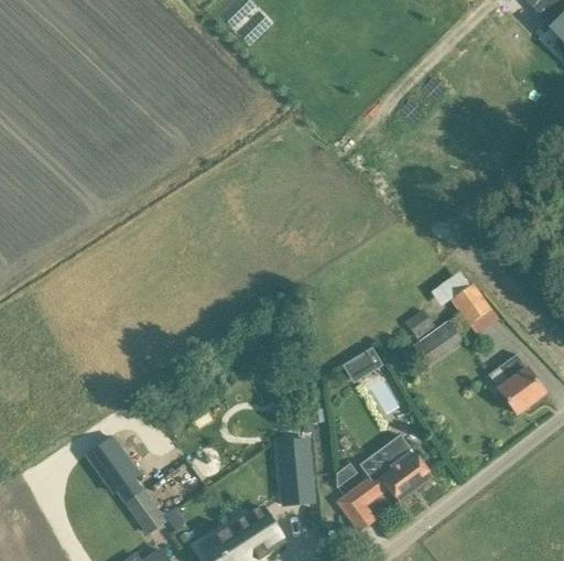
[(550,0),(538,12),(552,27),(541,36),(550,45),(563,60),(563,0),(550,0)]
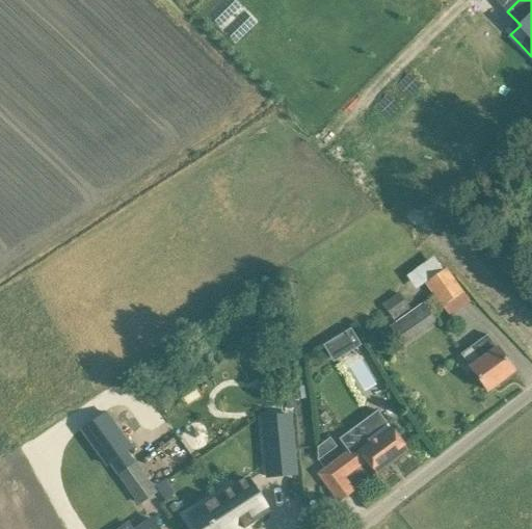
[(449,314),(470,299),(446,266),(425,282),(449,314)]
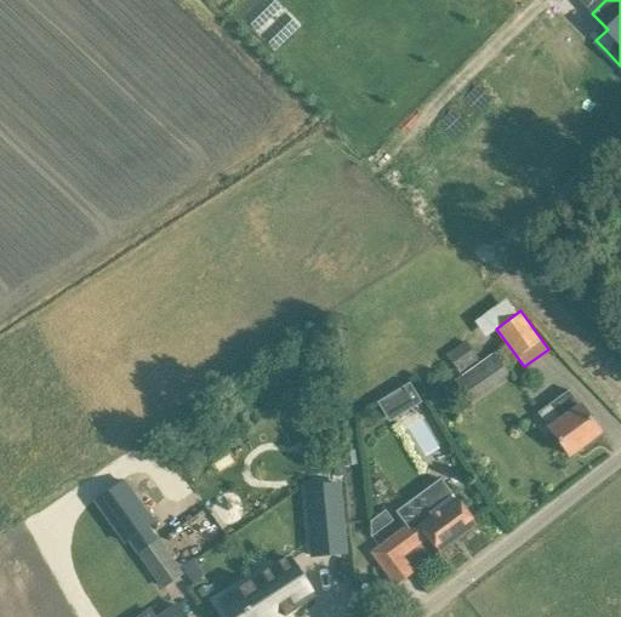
[(460,372),(479,358),(465,338),(445,353),(460,372)]
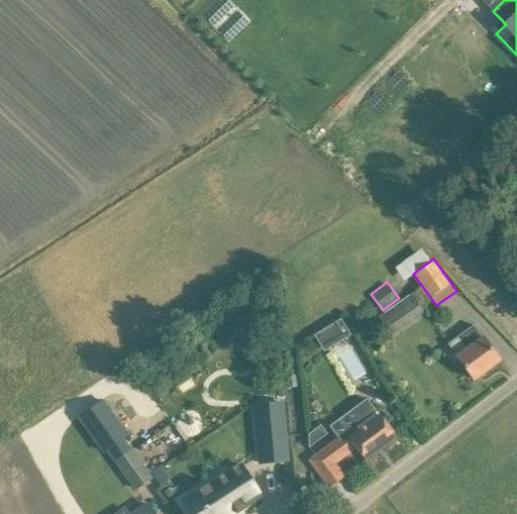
[(391,334),(423,310),(411,294),(379,318),(391,334)]
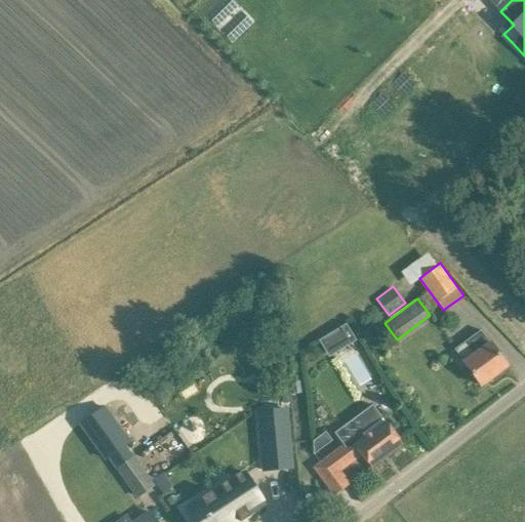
[(329,352),(360,340),(353,322),(322,333),(329,352)]
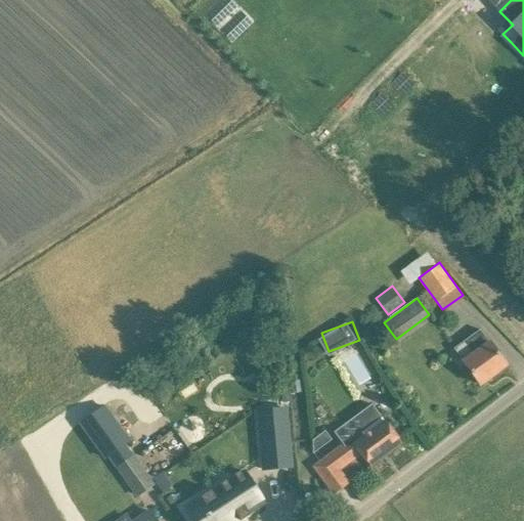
[(490,340),(481,328),(466,339),(454,347),(480,382),(507,362),(490,340)]
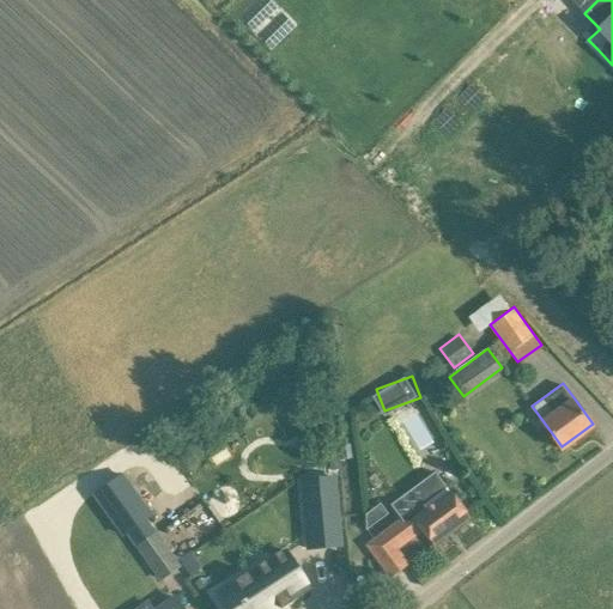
[(366,542),(376,555),(390,574),(407,561),(396,547),(423,528),(434,542),(469,515),(450,489),(449,491),(435,470),(389,503),(400,518),(366,542)]
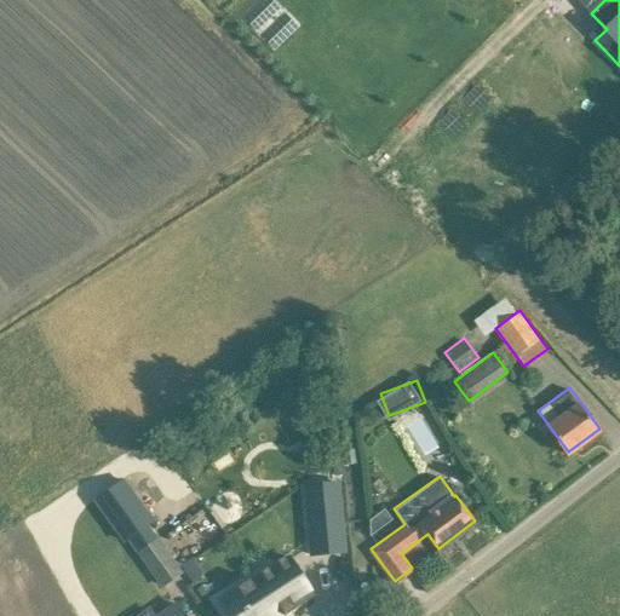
[(122,477),(93,498),(124,540),(126,539),(137,552),(154,539),(158,536),(148,523),(153,519),(122,477)]
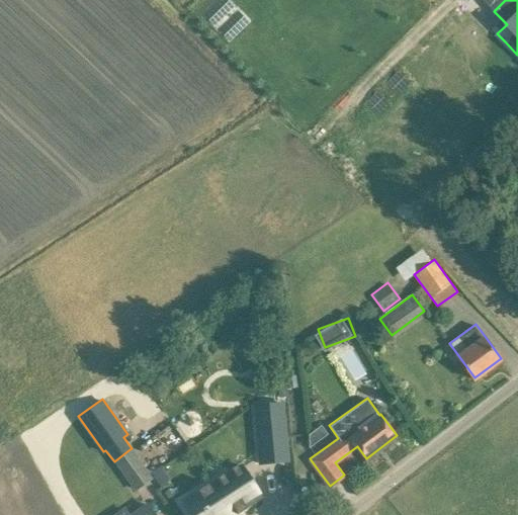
[(284,400),(255,405),(261,458),(291,453),(284,400)]
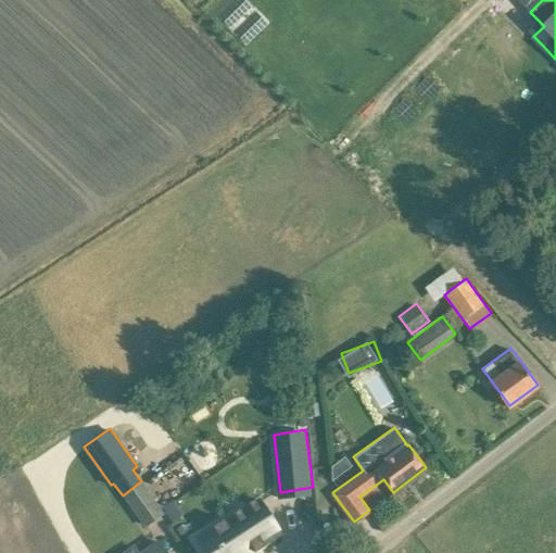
[(146,527),(165,512),(141,481),(138,484),(123,495),(146,527)]
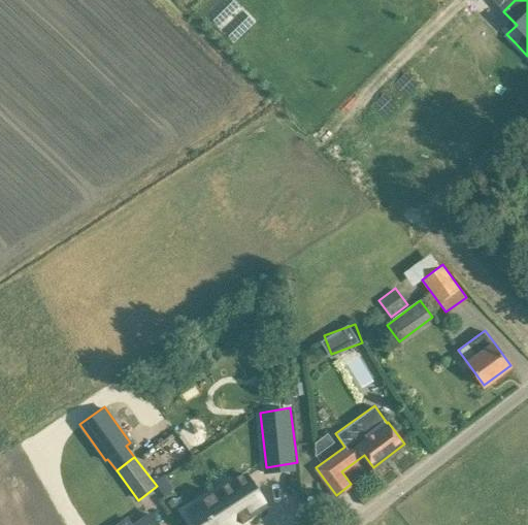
[(174,498),(196,483),(182,462),(160,478),(174,498)]
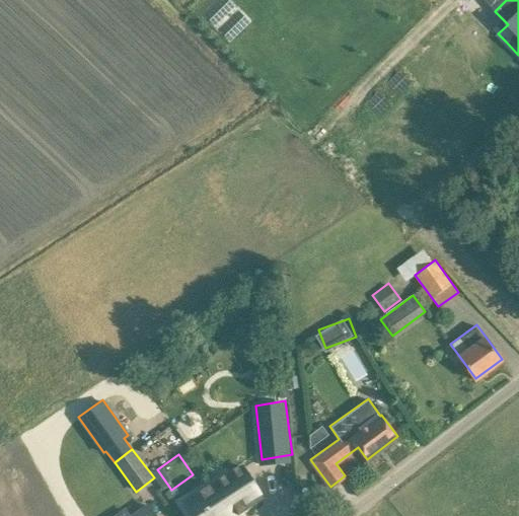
[(200,492),(197,493),(211,515),(228,515),(236,511),(238,514),(247,508),(245,505),(262,496),(241,464),(211,485),(209,483),(199,490),(200,492)]
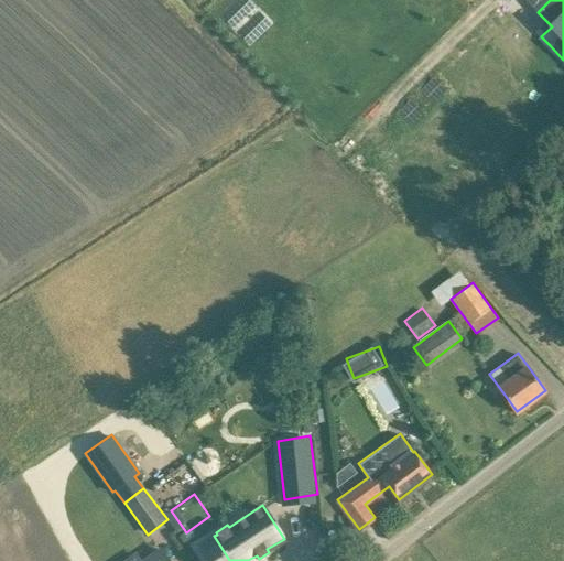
[(323,560),(322,514),(297,515),(299,560),(323,560)]
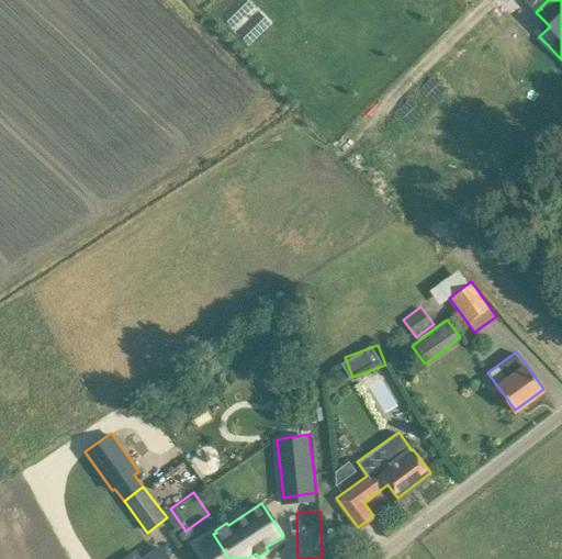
[(168,558),(165,552),(160,548),(144,558),(142,558),(136,550),(123,558),(168,558)]
